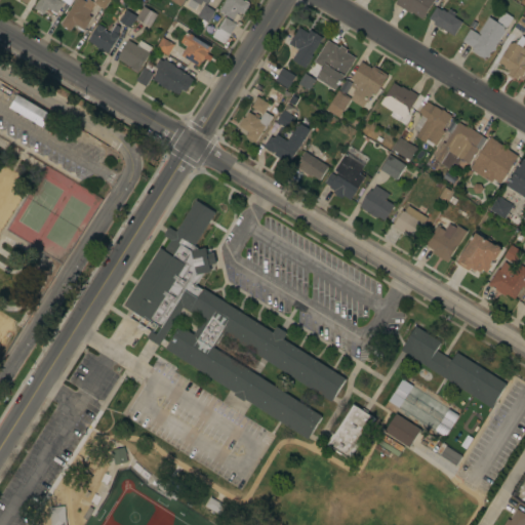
[(38,0),(62,0),(64,1),(58,10),(59,10),(58,12),(57,12),(57,13),(56,14),(54,14),(50,12),(50,9),(49,8),(48,9),(47,10),(46,9),(43,13),(40,12),(36,10),(37,10),(34,8),(38,0)]
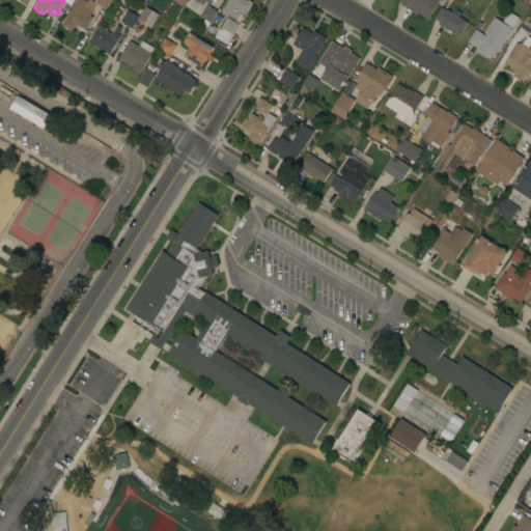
[(76,0),(84,0),(86,1),(86,0),(91,0),(94,2),(95,0),(110,0),(105,9),(95,3),(91,10),(92,11),(89,16),(92,17),(85,30),(85,31),(82,31),(78,28),(78,26),(79,26),(77,25),(76,26),(75,27),(74,26),(71,31),(67,28),(66,29),(64,28),(65,27),(62,25),(76,0)]
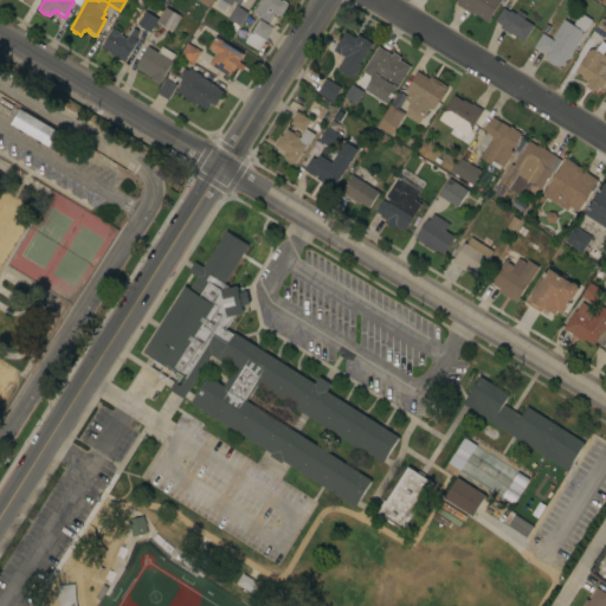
[(233,1),(231,6),(229,5),(225,12),(216,6),(218,0),(245,0),(244,2),(242,1),(239,5),(233,1)]
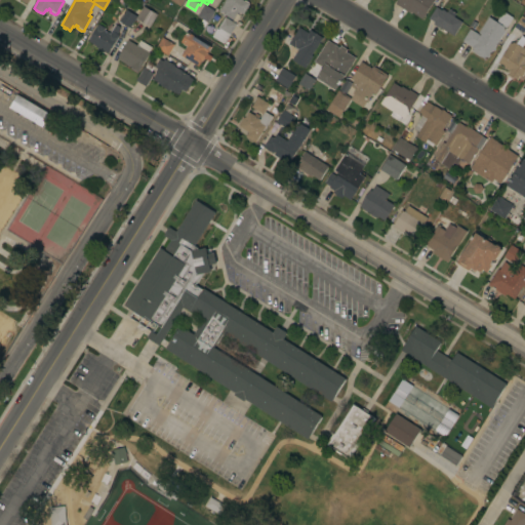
[(245,0),(248,2),(248,3),(249,3),(242,14),(241,13),(240,14),(237,12),(232,19),(218,11),(224,3),(224,2),(225,0),(245,0)]
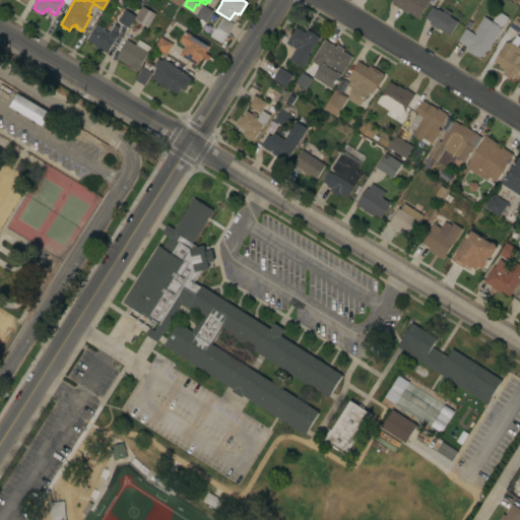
[(406,11),(405,12),(391,3),(392,0),(430,0),(417,19),(406,11)]
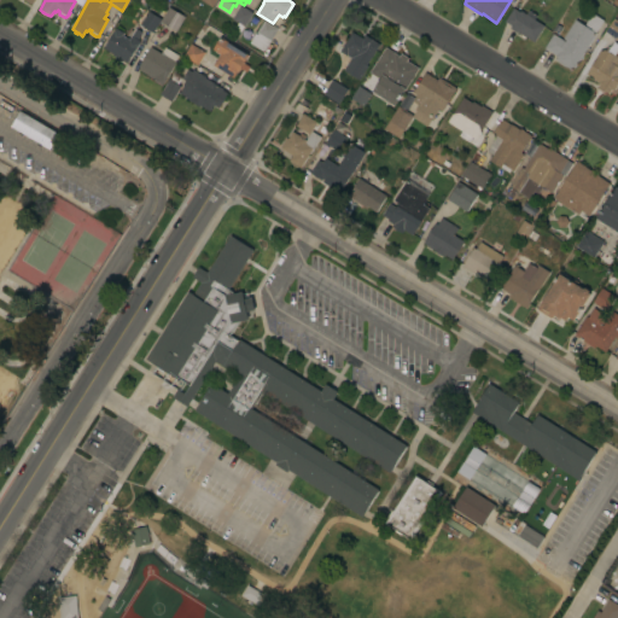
[(240,5),(252,13),(244,27),(243,27),(239,33),(234,29),(238,23),(232,19),(240,5)]
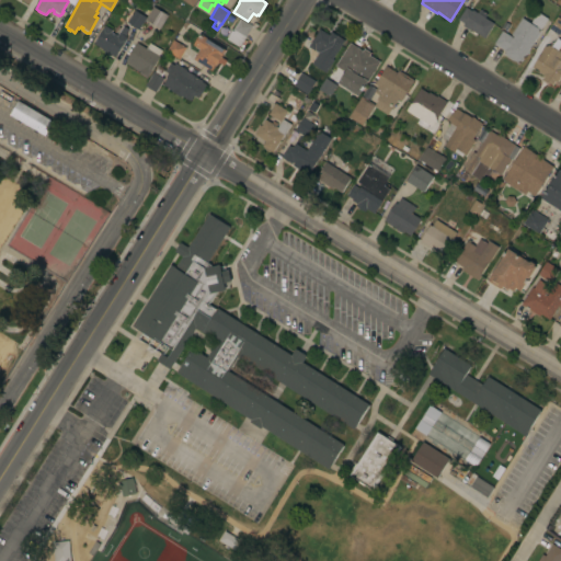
[(168,15),(159,29),(145,19),(146,18),(152,7),(168,15)]
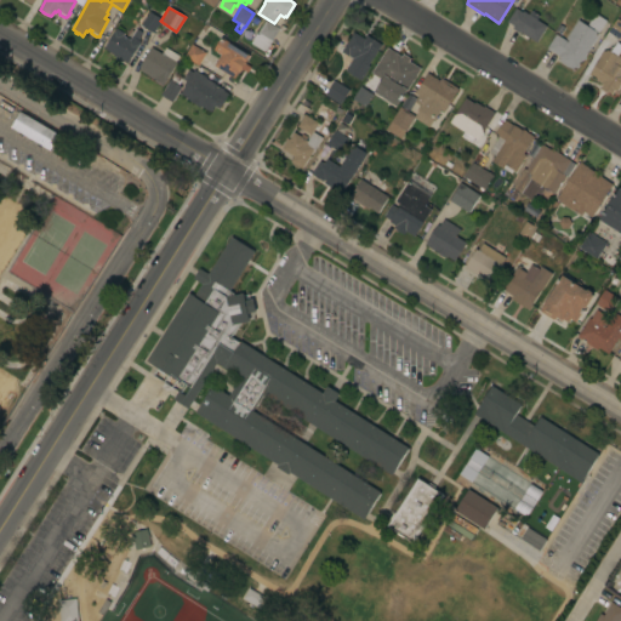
[(520,32),(519,33),(512,29),(513,28),(512,28),(513,26),(507,22),(516,9),(522,12),(523,11),(529,15),(531,10),(540,16),(536,20),(547,26),(536,43),(520,32)]
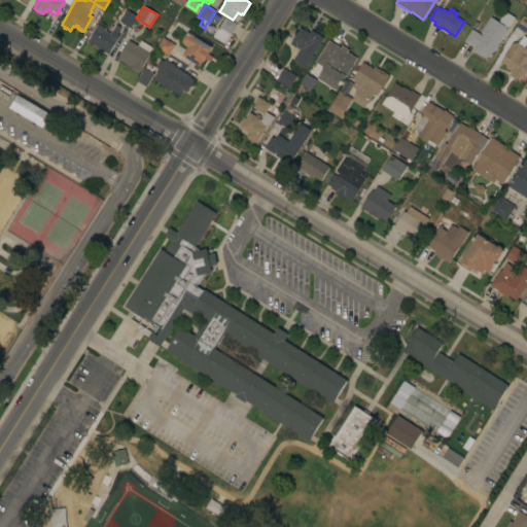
[(526,33),(516,27),(523,14),(526,8),(526,33)]
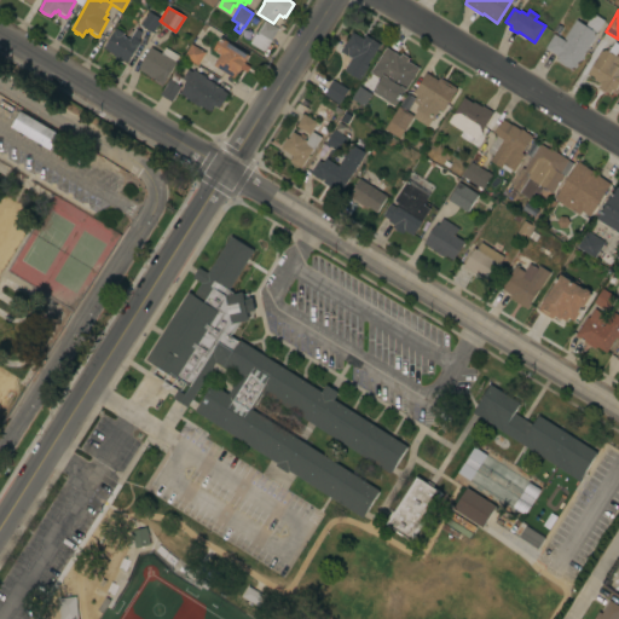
[(149,11),(161,19),(160,21),(152,33),(140,25),(149,11)]
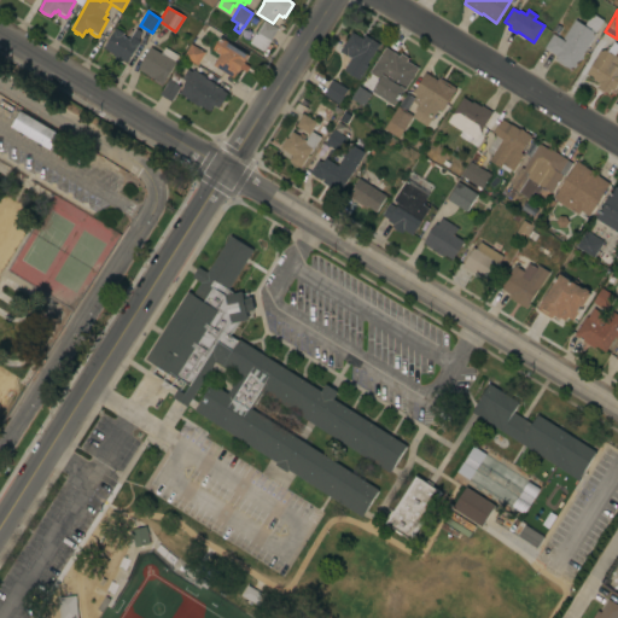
[(553,34),(565,41),(566,40),(563,39),(576,19),(584,25),(592,13),(604,21),(573,68),(571,66),(570,69),(555,60),(557,58),(555,57),(555,56),(543,48),(553,34)]
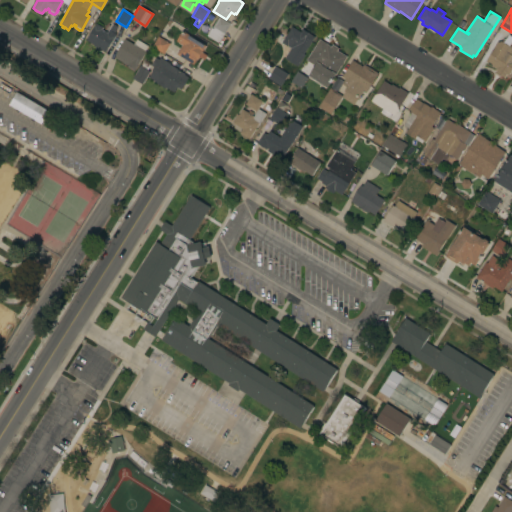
[(230,23),(220,41),(219,42),(218,42),(218,43),(206,36),(218,16),(230,23)]
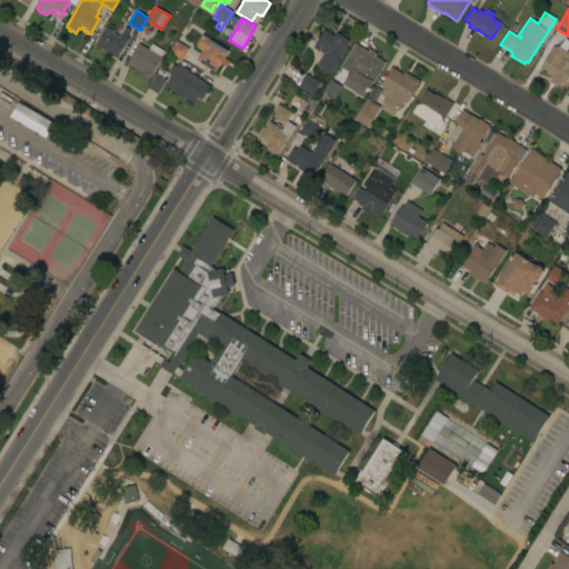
[(96,45),(107,26),(115,30),(113,32),(119,36),(125,26),(129,29),(127,37),(129,38),(126,42),(117,58),(96,45)]
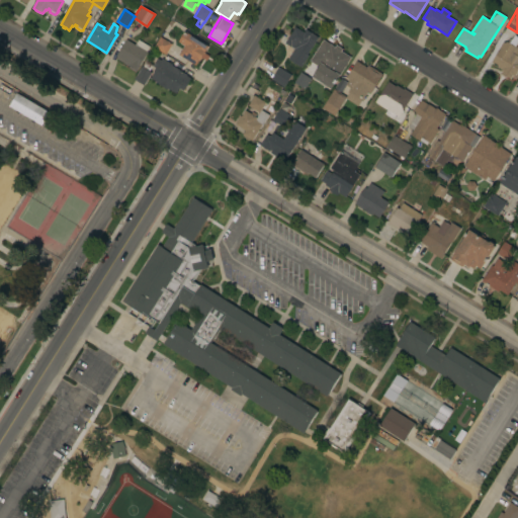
[(304,32),(306,29),(318,36),(307,55),(308,55),(300,67),(288,59),(294,49),(290,47),(285,44),(294,27),(304,32)]
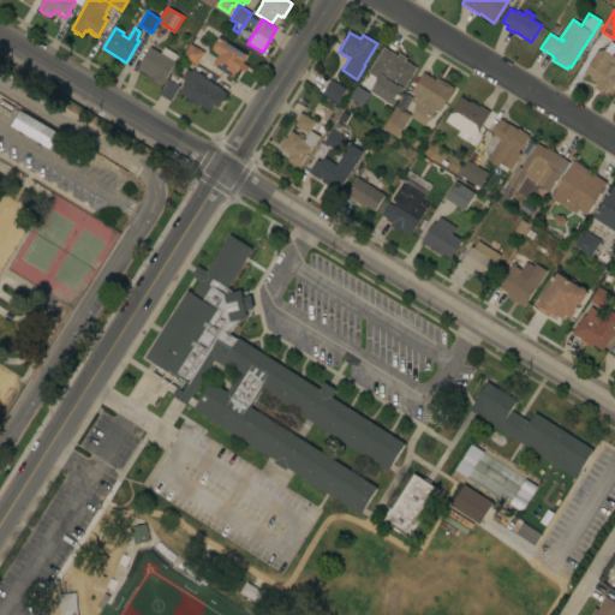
[(248,54),(244,61),(238,71),(238,70),(233,78),(213,65),(220,54),(213,49),(220,37),(248,54)]
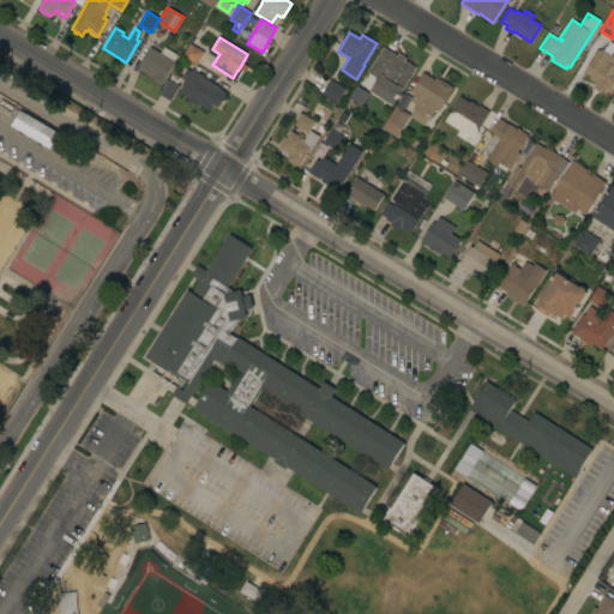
[(182,56),(190,43),(204,52),(196,65),(182,56)]
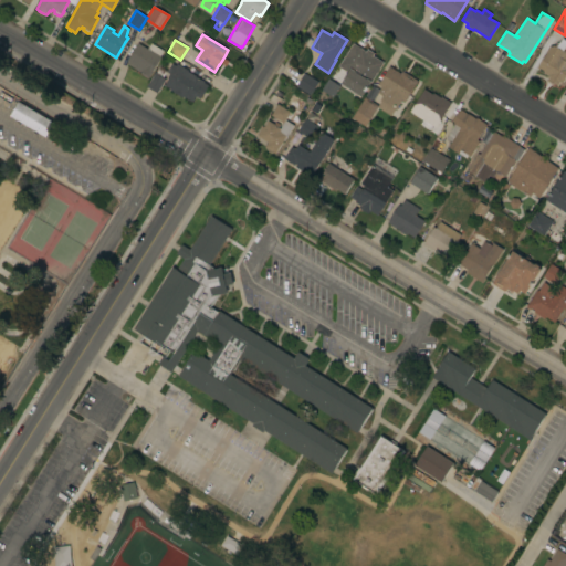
[(147,49),(150,43),(164,51),(159,56),(160,56),(152,73),(148,77),(147,79),(144,76),(144,74),(126,64),(128,62),(127,61),(137,43),(147,49)]
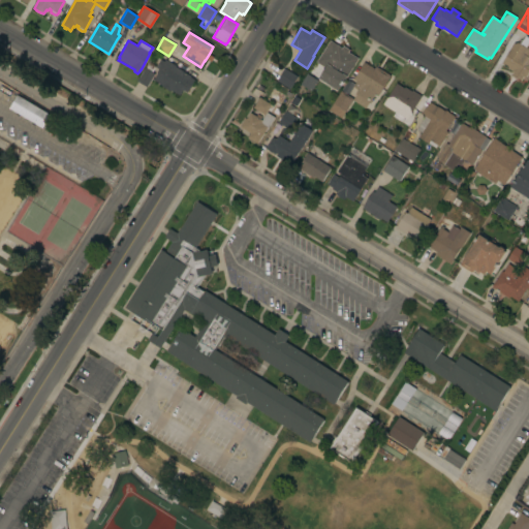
[(319,80),(319,79),(318,79),(324,69),(322,68),(323,67),(316,62),(331,40),(342,48),(343,45),(349,49),(348,52),(359,58),(338,90),(337,90),(336,91),(319,80)]
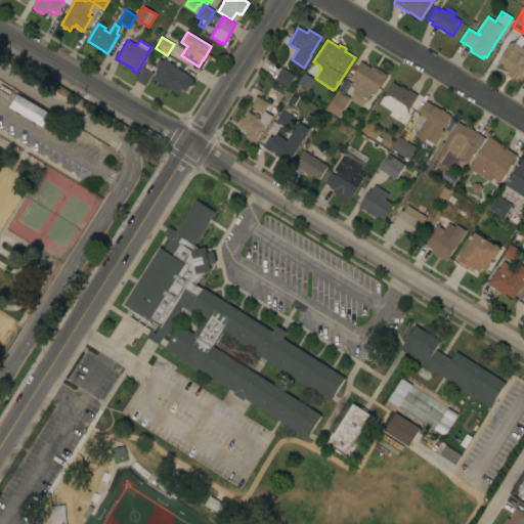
[(506,49),(505,49),(509,43),(513,42),(514,43),(515,42),(518,44),(517,45),(518,45),(519,44),(522,46),(521,47),(522,48),(523,44),(523,71),(520,77),(519,76),(516,80),(507,74),(509,71),(496,63),(506,49)]
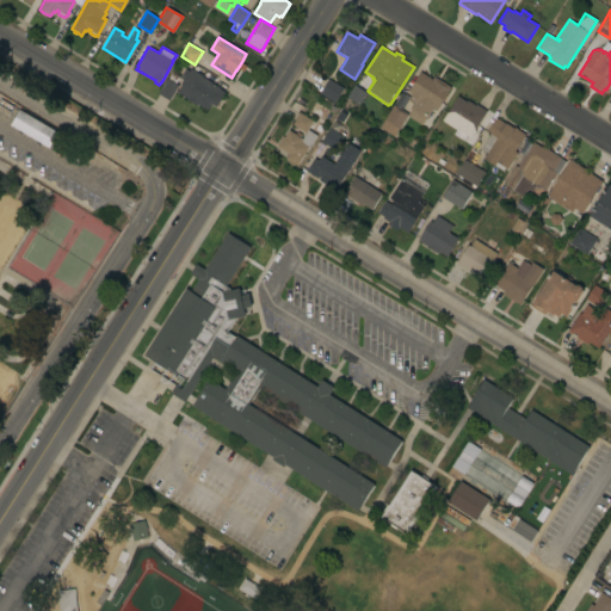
[(197,104),(197,105),(185,99),(186,98),(177,92),(181,85),(180,84),(183,80),(180,78),(185,68),(190,71),(191,68),(203,75),(202,76),(221,87),(220,90),(224,92),(216,107),(210,104),(207,110),(197,104)]
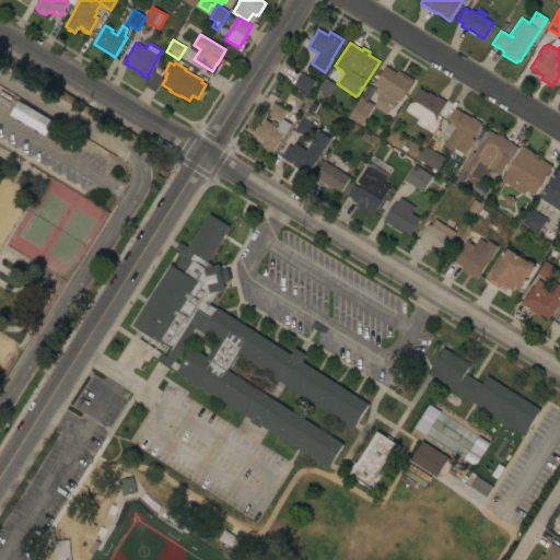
[(155,92),(144,85),(152,71),(154,72),(158,66),(165,70),(161,77),(163,78),(155,92)]
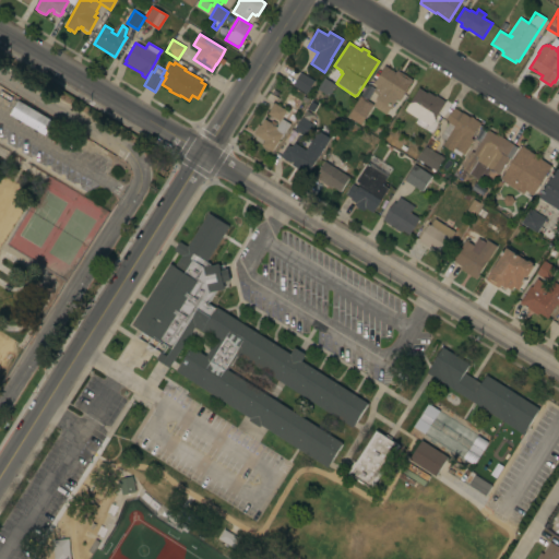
[(395,72),(396,70),(413,80),(400,100),(396,98),(390,108),(376,99),(382,90),(373,84),(384,67),(383,67),(384,66),(395,72)]
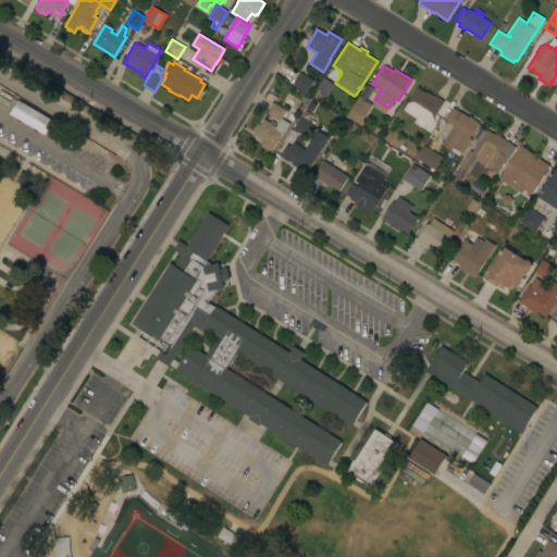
[(313,81),(305,94),(292,85),(299,72),(313,81)]
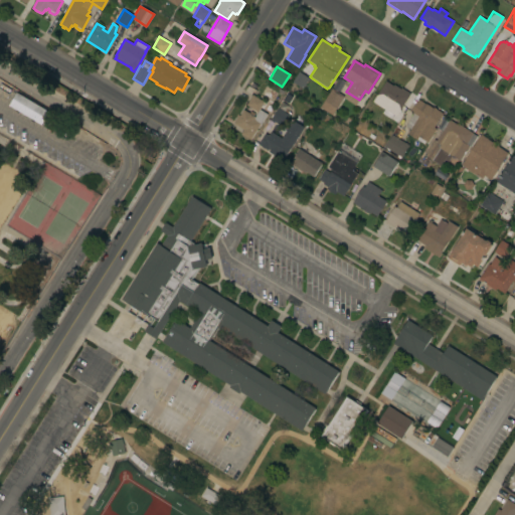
[(299,71),(309,78),(303,89),(293,81),(299,71)]
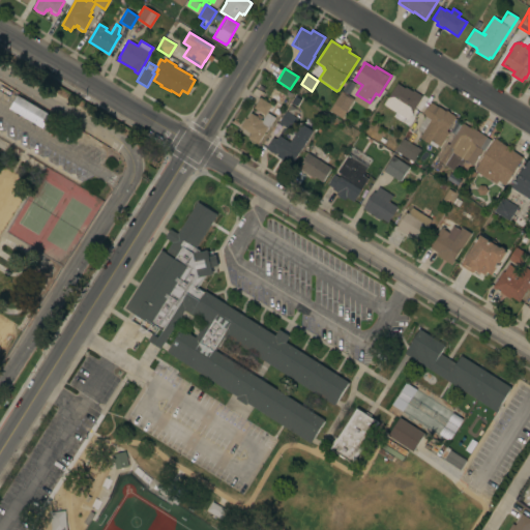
[(405,88),(405,87),(412,91),(413,90),(422,96),(408,120),(405,118),(402,122),(393,116),(395,112),(383,105),(396,83),(405,88)]
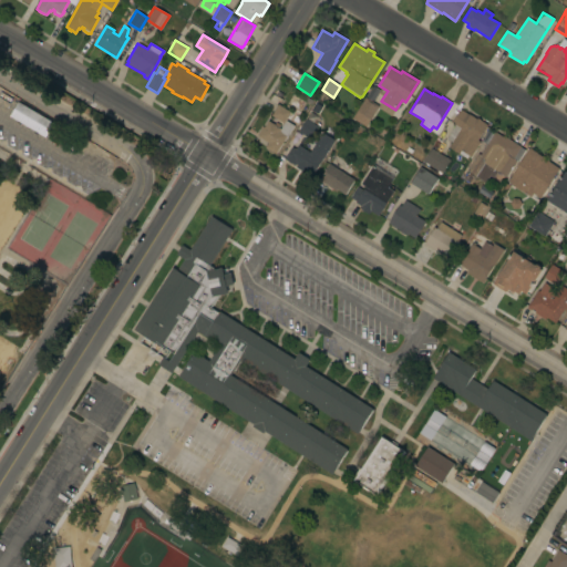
[(379,106),(370,120),(369,120),(366,124),(358,119),(354,123),(350,121),(364,98),(379,106)]
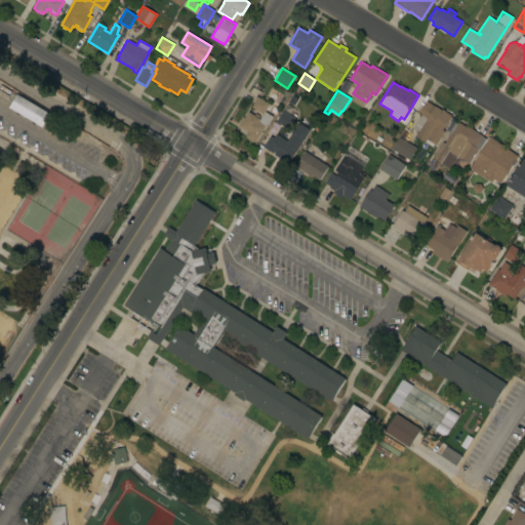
[(269,104),(263,114),(251,107),(257,96),(269,104)]
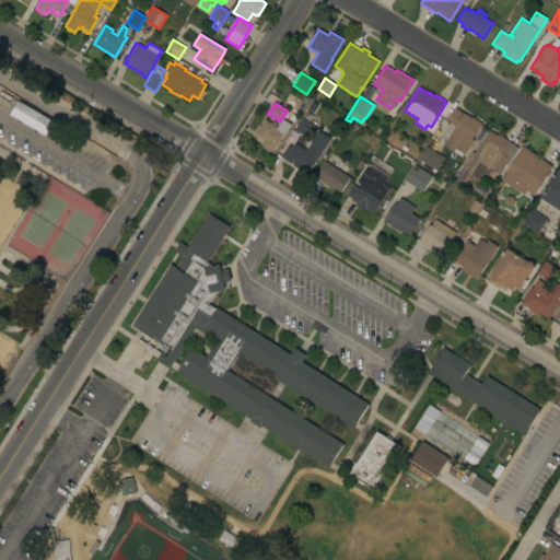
[(463,114),(464,113),(470,117),(471,116),(474,118),(481,123),(471,138),(475,140),(474,141),(465,154),(463,153),(461,156),(443,146),(446,140),(441,137),(450,124),(445,121),(454,107),(463,114)]
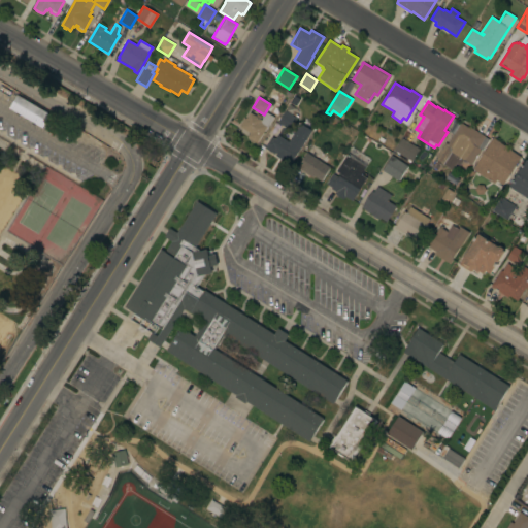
[(296,118),(289,129),(277,123),(285,110),(296,118)]
